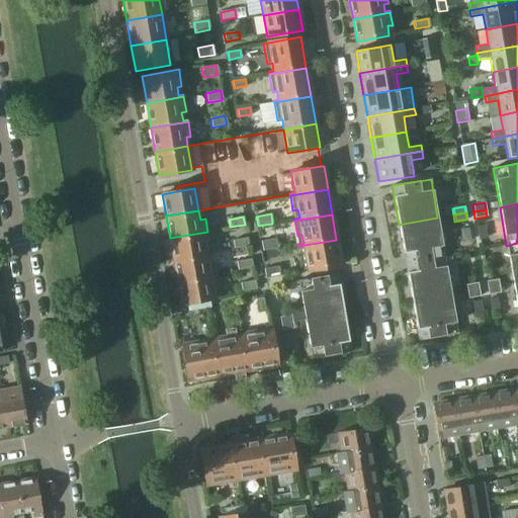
[(437,218),(399,225),(405,263),(444,256),(437,218)]
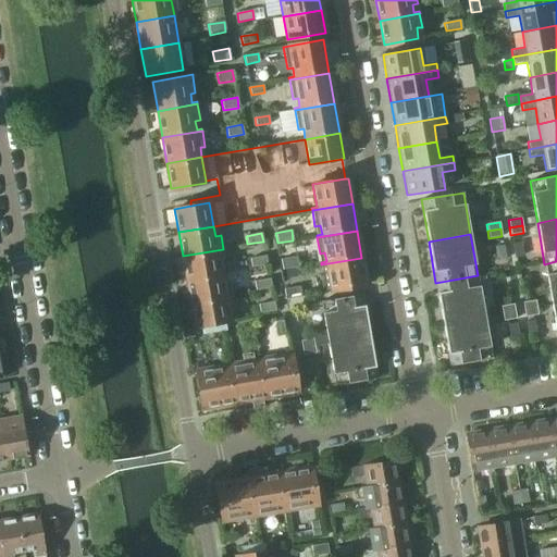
[(523,257),(520,242),(512,243),(515,258),(523,257)]
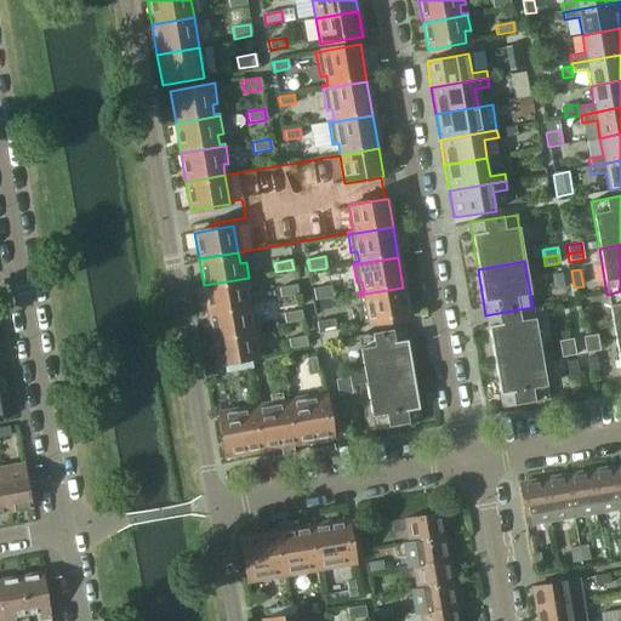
[(249,278),(204,285),(209,311),(254,303),(250,289),(245,289),(243,281),(249,280),(249,278)]
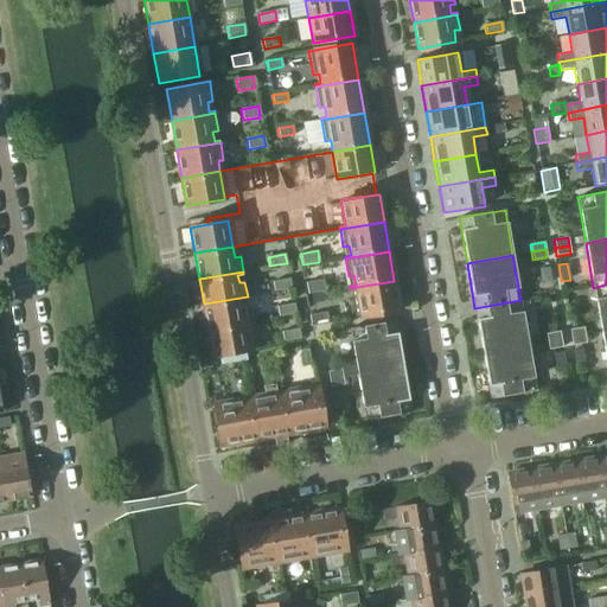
[(291,288),(289,279),(272,282),(274,291),(291,288)]
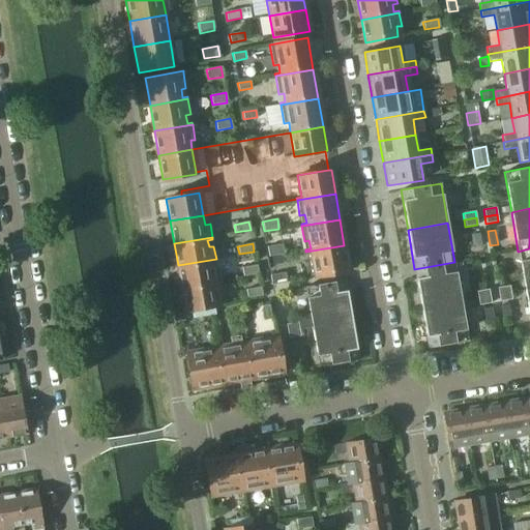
[(267,246),(268,257),(284,254),(282,244),(267,246)]
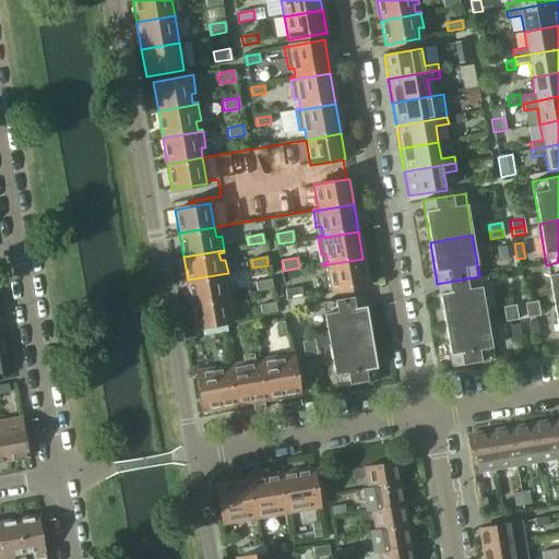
[(363,259),(322,265),(325,282),(331,281),(333,293),(368,286),(363,259)]
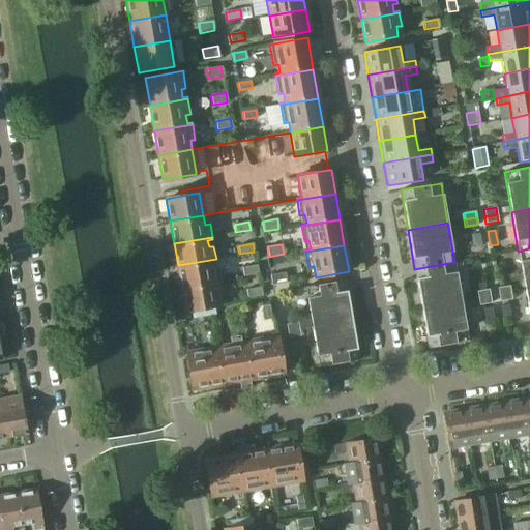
[(529,248),(518,252),(525,290),(529,289),(529,248)]
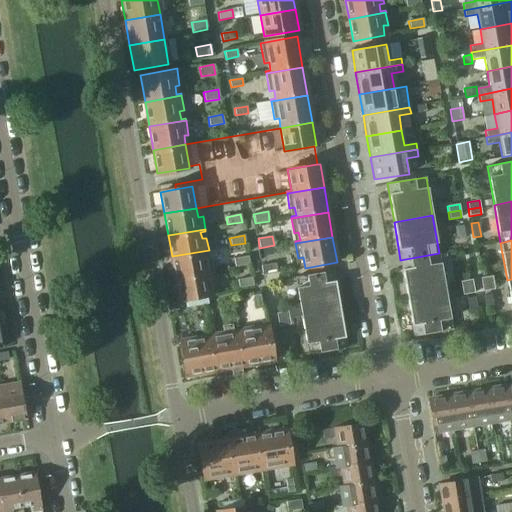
[(209,250),(172,256),(176,278),(212,271),(210,259),(205,260),(204,253),(209,252),(209,250)]
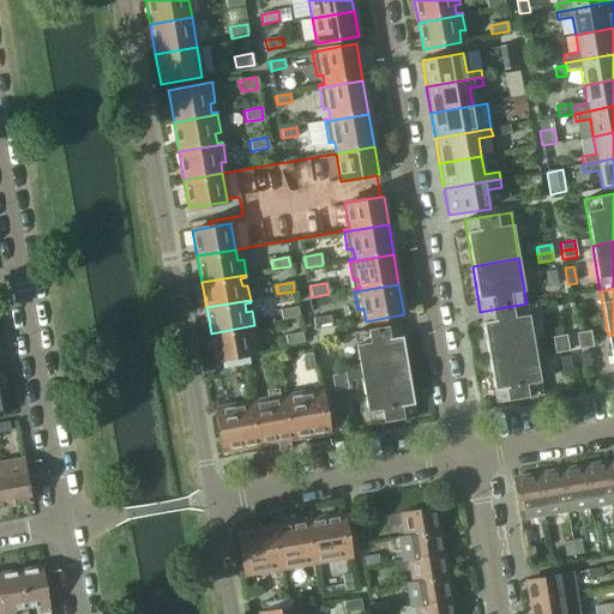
[(527,304),(480,312),(488,357),(534,349),(527,304)]
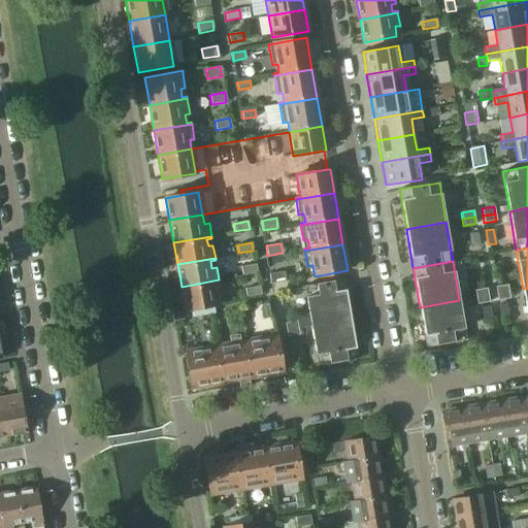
[(257,272),(256,264),(240,267),(242,275),(257,272)]
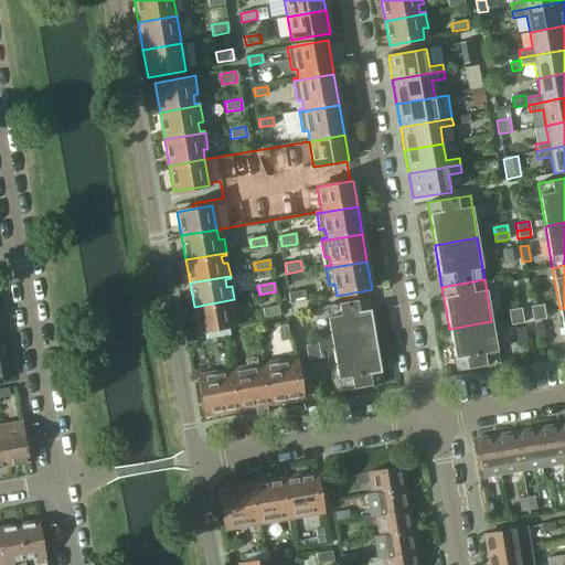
[(289,290),(291,301),(307,298),(306,288),(289,290)]
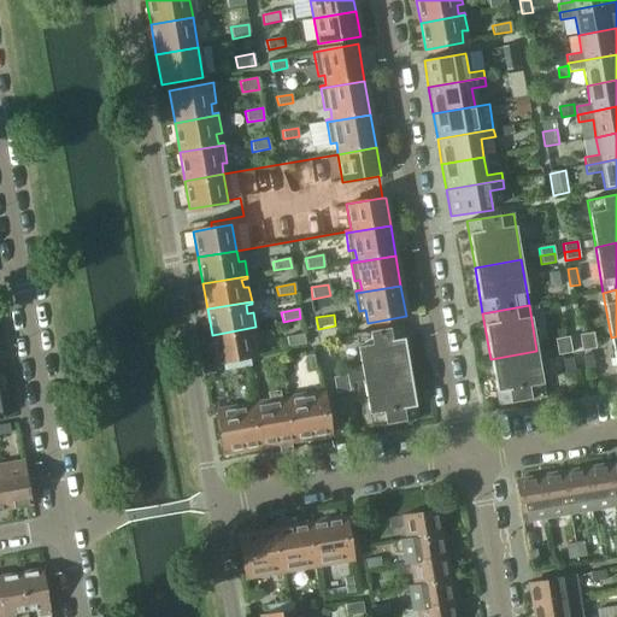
[(256,327),(212,335),(217,363),(222,362),(236,359),(250,357),(260,354),(260,353),(258,338),(252,339),(251,330),(257,329),(256,327)]
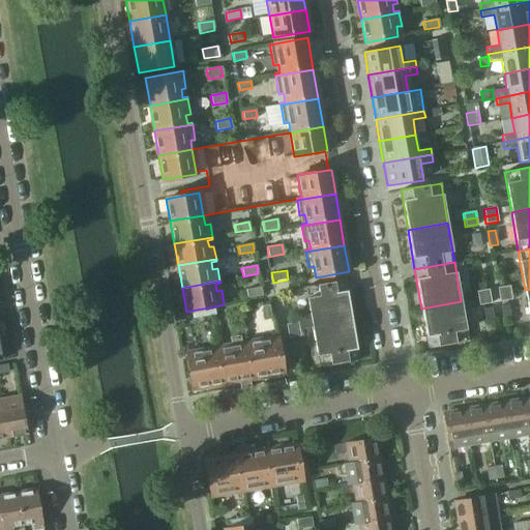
[(304,287),(312,327),(352,320),(345,281),(304,287)]
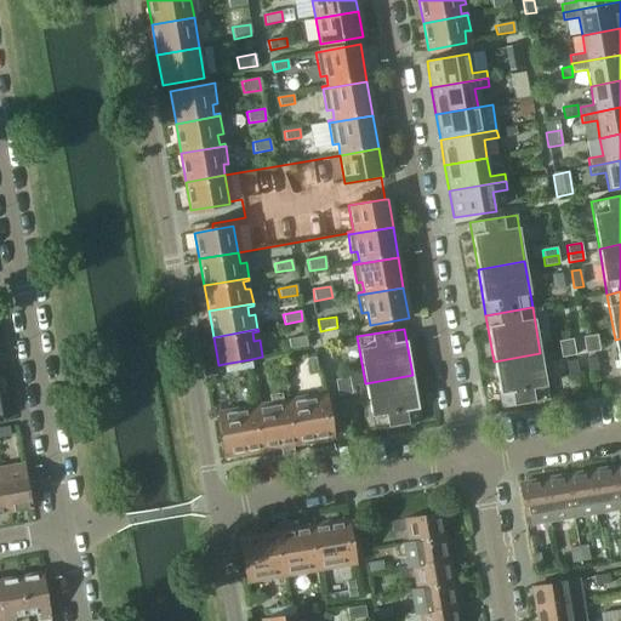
[(582,337),(584,346),(598,343),(597,335),(582,337)]
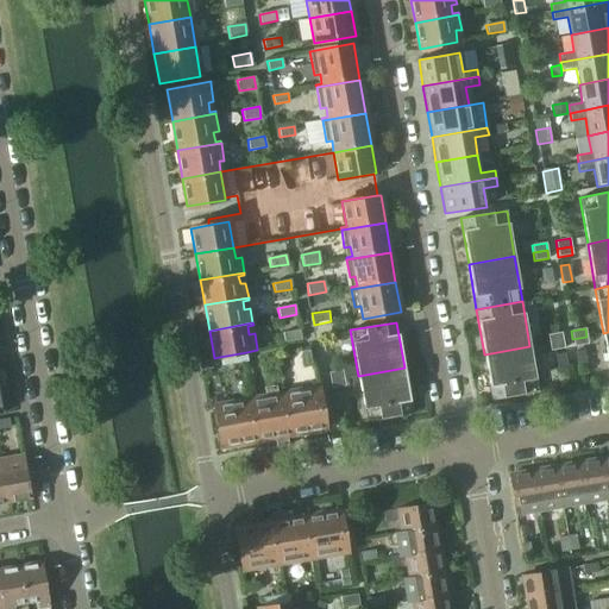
[(301,339),(300,330),(282,333),(283,343),(301,339)]
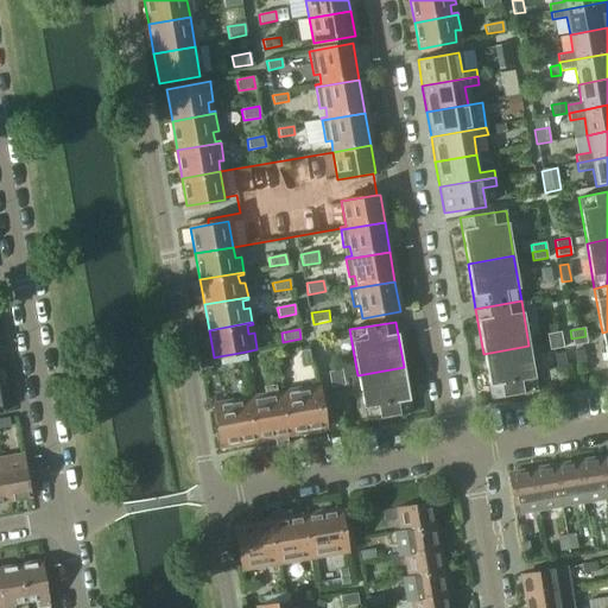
[(546,335),(548,342),(562,340),(561,333),(546,335)]
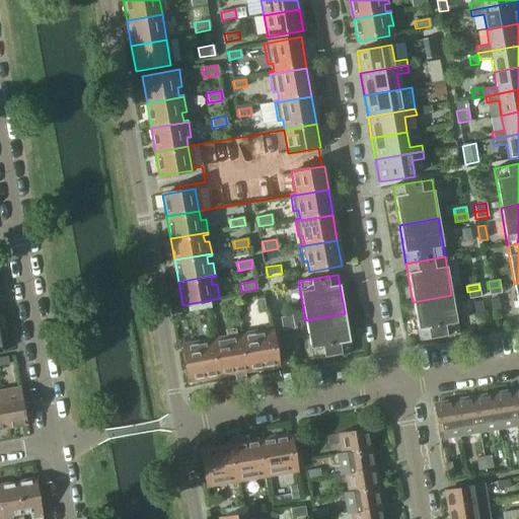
[(500,287),(488,289),(489,295),(501,293),(500,287)]
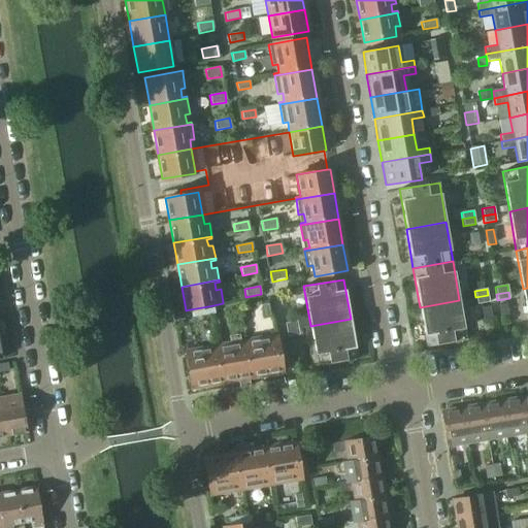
[(488,295),(475,297),(476,304),(489,302),(488,295)]
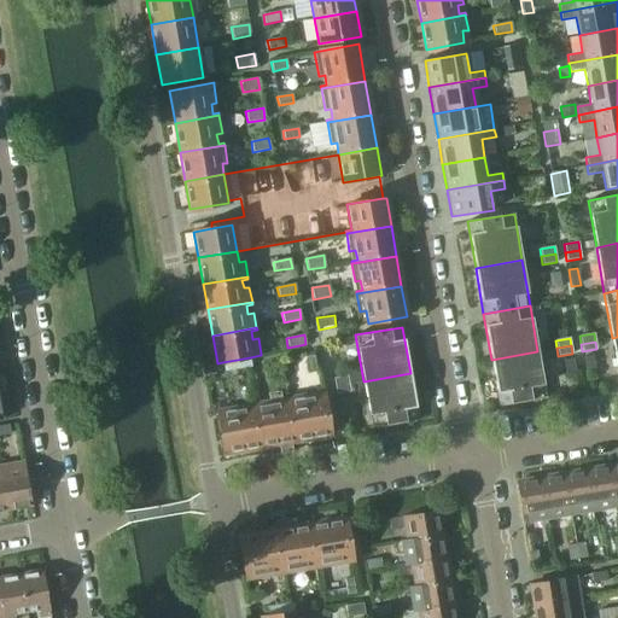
[(537,351),(491,360),(499,406),(546,398),(537,351)]
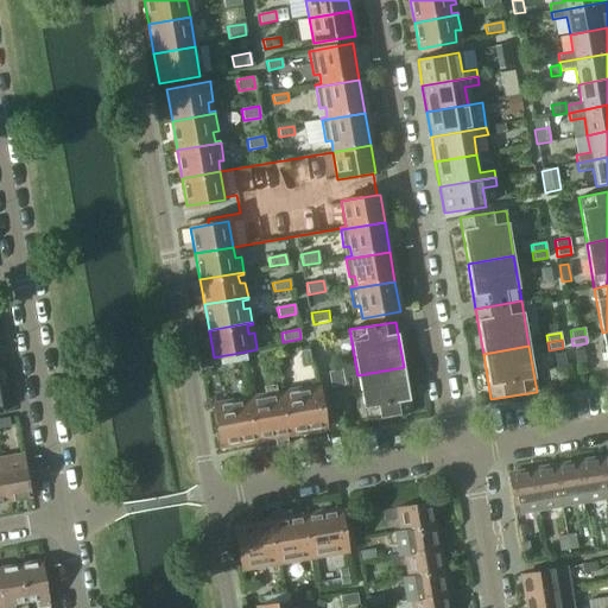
[(302,366),(311,365),(309,349),(299,352),(302,366)]
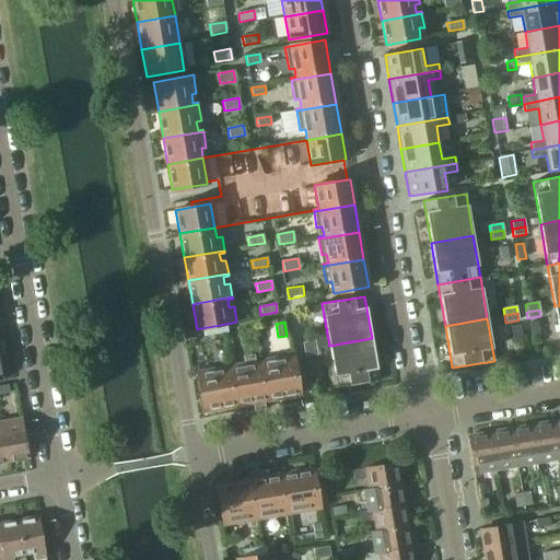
[(539,336),(537,322),(529,323),(531,337),(539,336)]
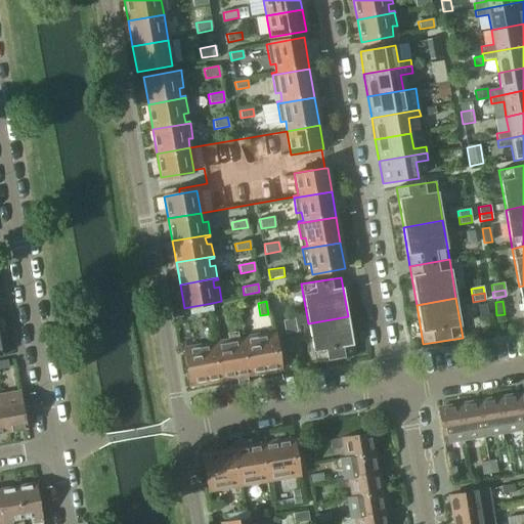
[(212,303),(201,305),(202,313),(213,311),(212,303)]
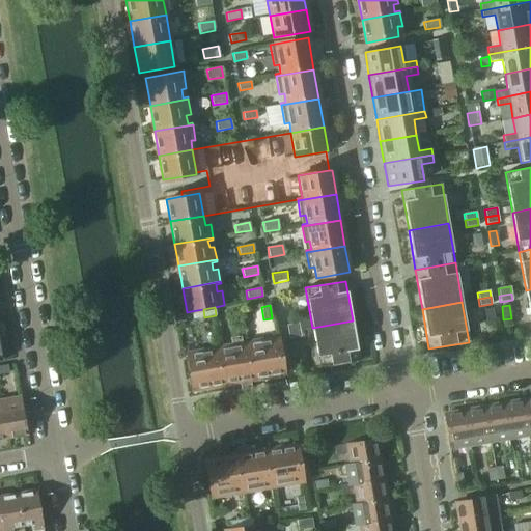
[(484,309),(486,323),(495,320),(493,308),(484,309)]
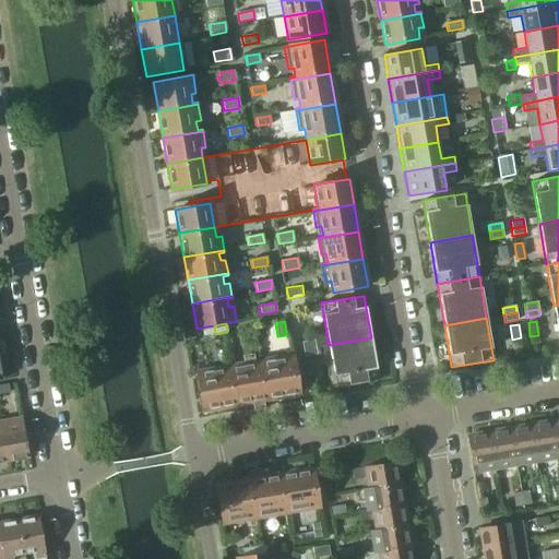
[(214,325),(201,328),(203,336),(215,334),(214,325)]
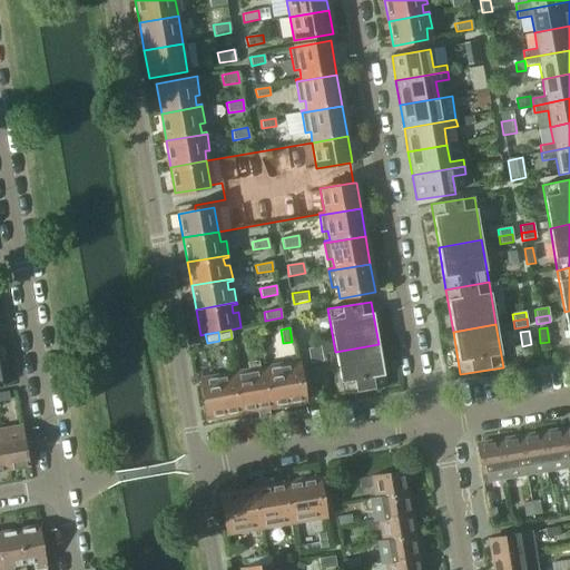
[(379,344),(335,352),(343,395),(386,387),(379,344)]
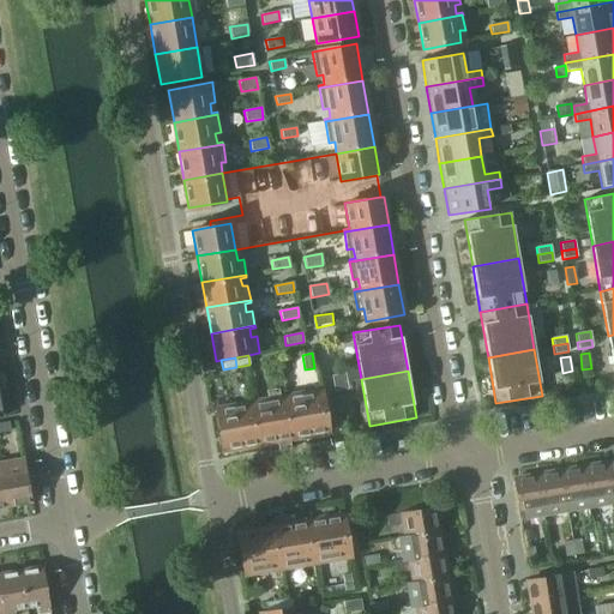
[(331,375),(332,384),(347,381),(345,373),(331,375)]
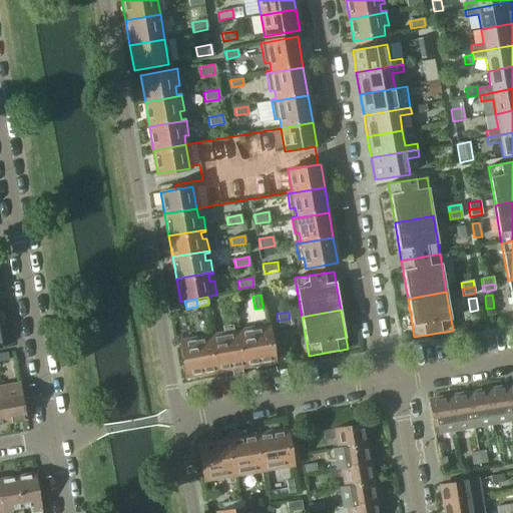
[(290,319),(278,321),(279,328),(291,326),(290,319)]
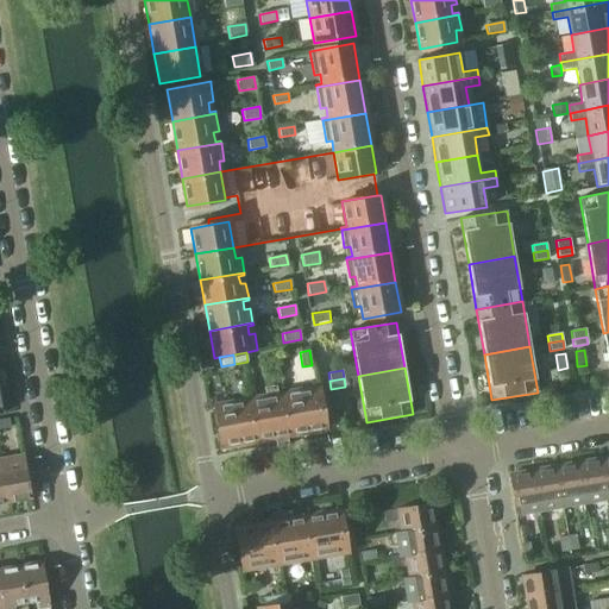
[(319,388),(283,394),(290,435),(326,429),(319,388)]
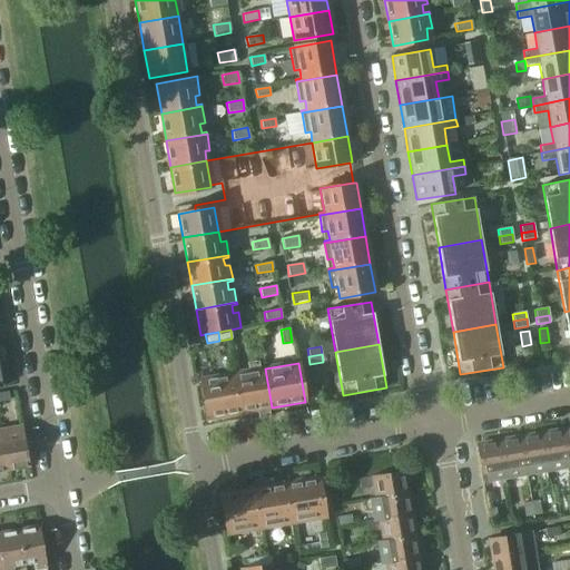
[(265,369),(233,374),(239,413),(272,408),(265,369)]
